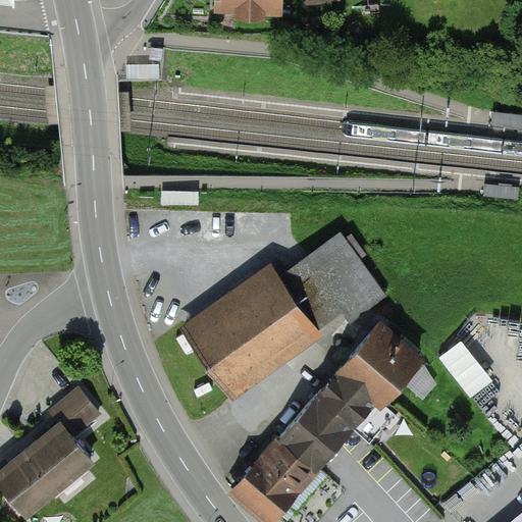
[(286,0),(225,0),(225,13),(285,17),(286,0)]
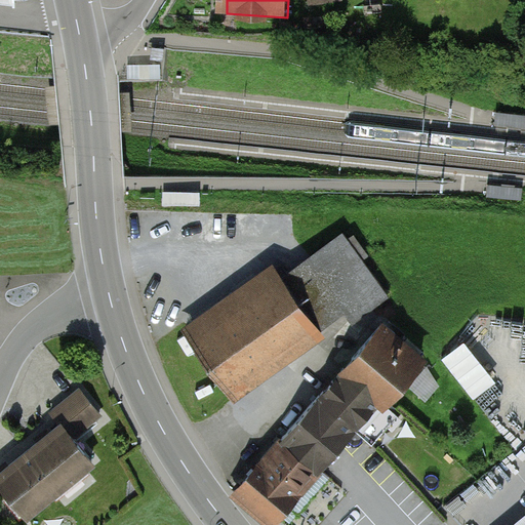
[(160,64),(128,65),(128,78),(161,77),(160,64)]
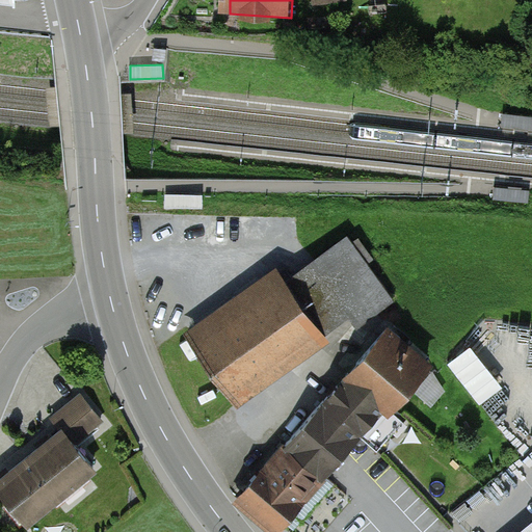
[(531,130),(531,115),(503,113),(502,127),(531,130)]
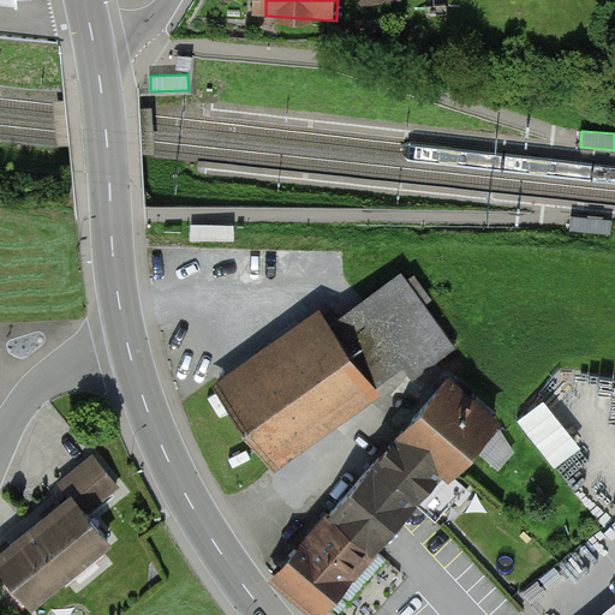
[(611,236),(613,220),(573,216),(571,232),(611,236)]
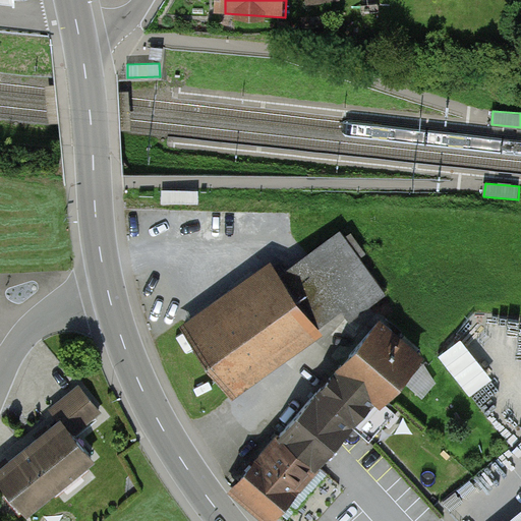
[(197,191),(165,191),(165,205),(197,205),(197,191)]
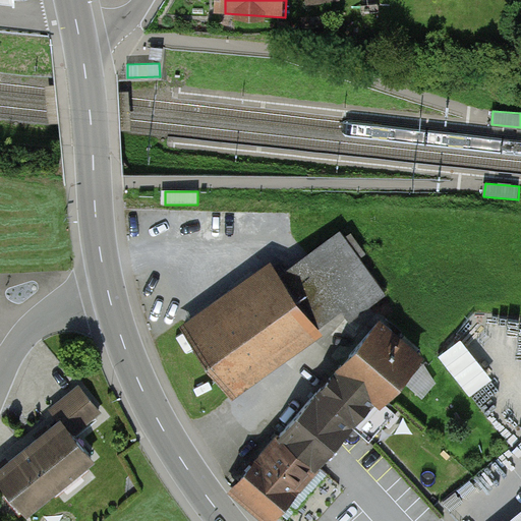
[(271,264),(189,323),(236,386),(345,307),(350,314),(383,291),(341,233),(280,277),(271,264)]
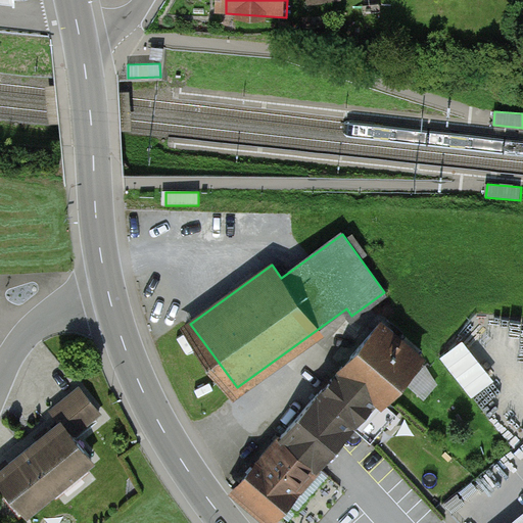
[(427,358),(384,317),(227,483),(269,522),(270,522),(344,444),(342,441),(381,399),(384,402),(427,358)]
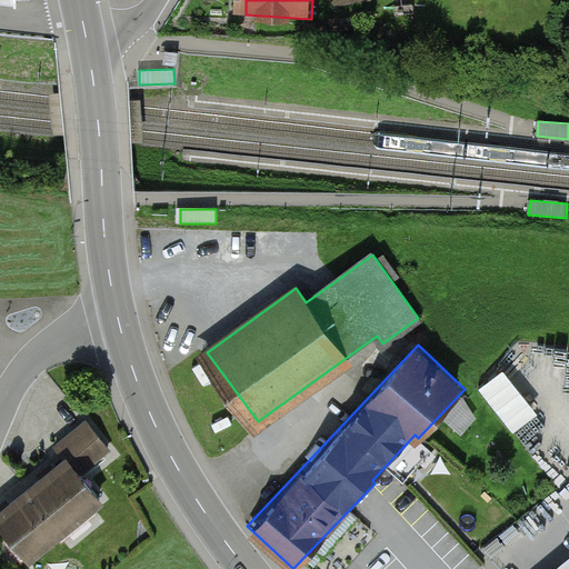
[(517,349),(493,375),(536,411),(559,386),(517,349)]
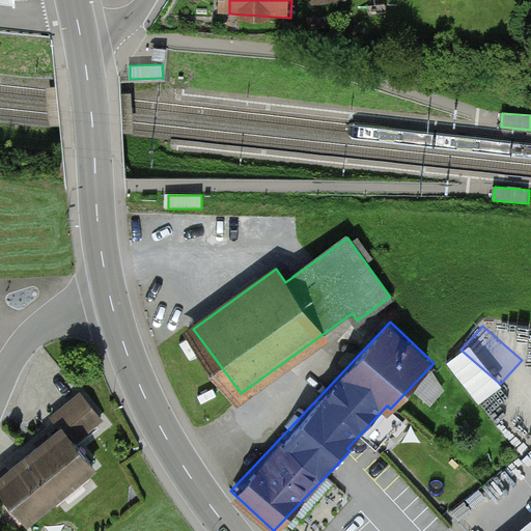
[(64,426),(0,478),(0,492),(26,524),(100,465),(74,434),(100,412),(82,390),(53,413),(64,426)]
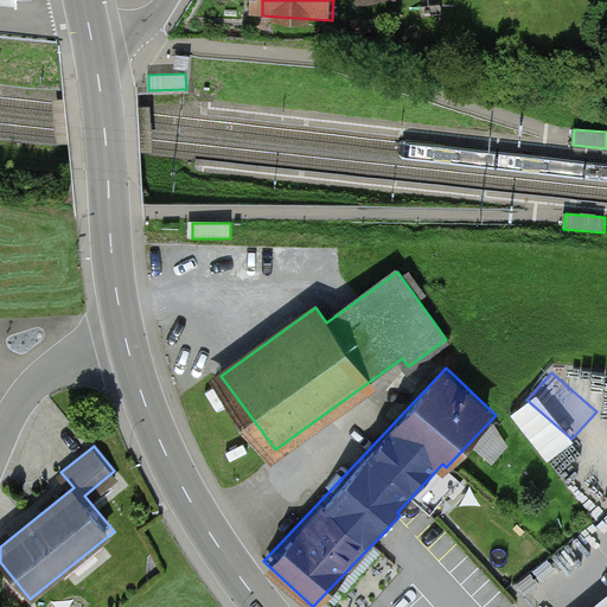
[(606,606),(606,586),(580,606),(606,606)]
